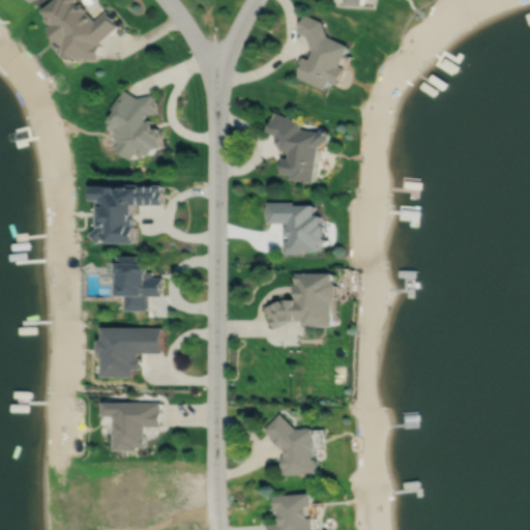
[(53,0),(39,11),(45,18),(45,21),(48,25),(52,25),(47,30),(52,38),(61,47),(62,46),(61,58),(97,60),(97,59),(98,58),(100,46),(98,46),(98,43),(117,27),(112,21),(113,20),(106,11),(94,22),(85,11),(87,10),(81,4),(78,6),(74,2),(74,0),(53,0)]
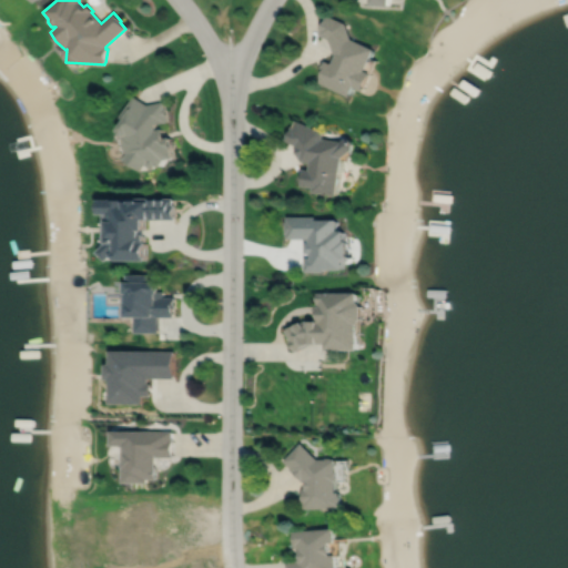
[(318,36),(320,32),(318,31),(325,18),(326,18),(327,16),(345,23),(351,40),(375,50),(365,72),(371,74),(364,92),(354,88),(350,98),(318,83),(324,72),(321,71),(325,61),(332,64),(336,54),(334,54),(328,39),(318,36)]
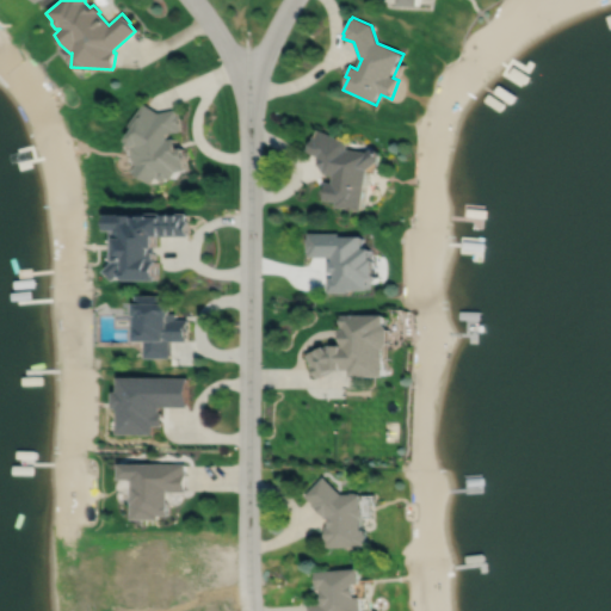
[(143,104),(129,128),(134,130),(127,143),(128,144),(127,147),(125,150),(125,154),(127,158),(127,161),(129,165),(131,168),(133,171),(134,172),(133,174),(152,186),(156,179),(164,183),(165,180),(167,181),(168,179),(172,181),(178,174),(186,172),(184,162),(185,161),(183,148),(177,149),(176,141),(170,142),(167,135),(179,133),(176,110),(158,113),(143,104)]
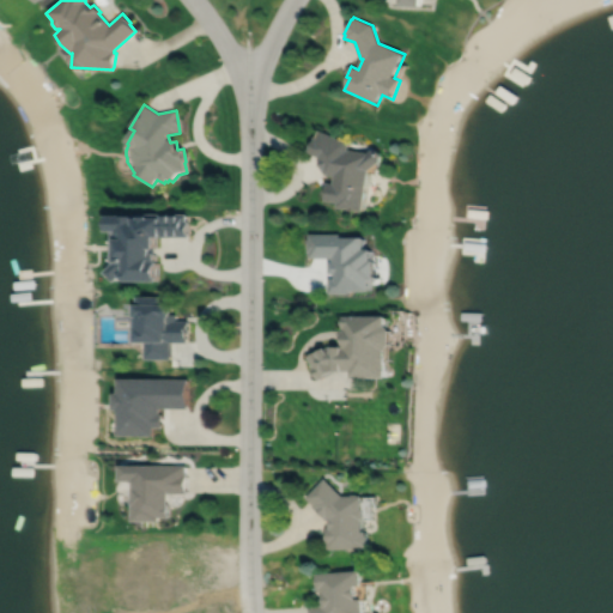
[(308,153),(314,138),(316,139),(319,131),(346,143),(350,151),(370,155),(374,152),(380,153),(383,158),(382,164),(372,171),(370,171),(364,208),(338,205),(338,200),(326,198),(327,181),(334,181),(335,174),(323,173),(319,157),(308,153)]
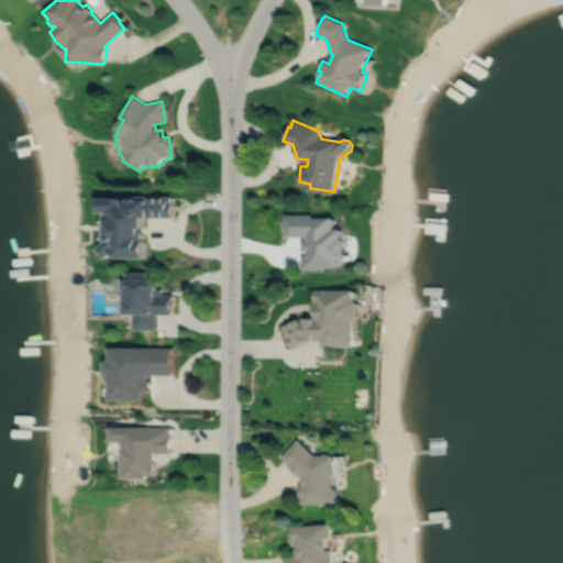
[(107,238),(107,220),(106,220),(106,209),(97,209),(97,195),(109,195),(125,195),(125,197),(128,197),(128,194),(172,195),(172,201),(174,201),(174,216),(144,216),(144,225),(140,225),(140,230),(144,230),(144,238),(146,238),(146,255),(116,255),(111,251),(106,256),(97,247),(107,238)]
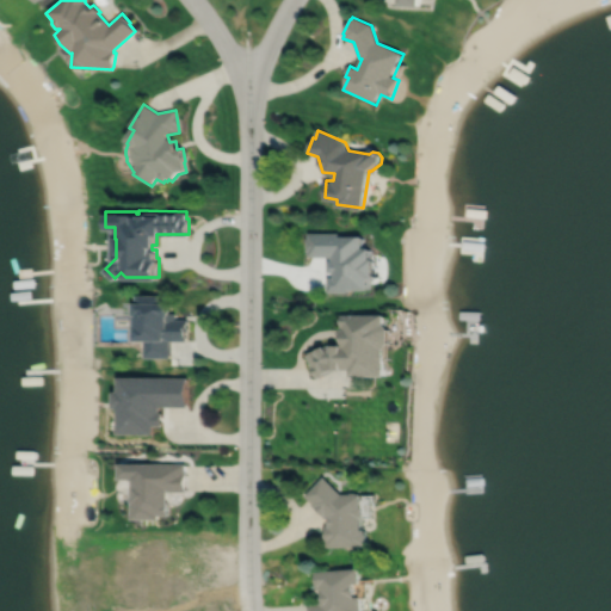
[(309,232),(309,238),(308,238),(308,250),(309,250),(309,255),(332,254),(332,259),(329,259),(329,271),(335,271),(335,276),(328,276),(328,290),(349,290),(349,288),(369,288),(369,275),(374,275),(374,257),(370,257),(370,246),(362,246),(362,234),(340,234),(340,232),(309,232)]
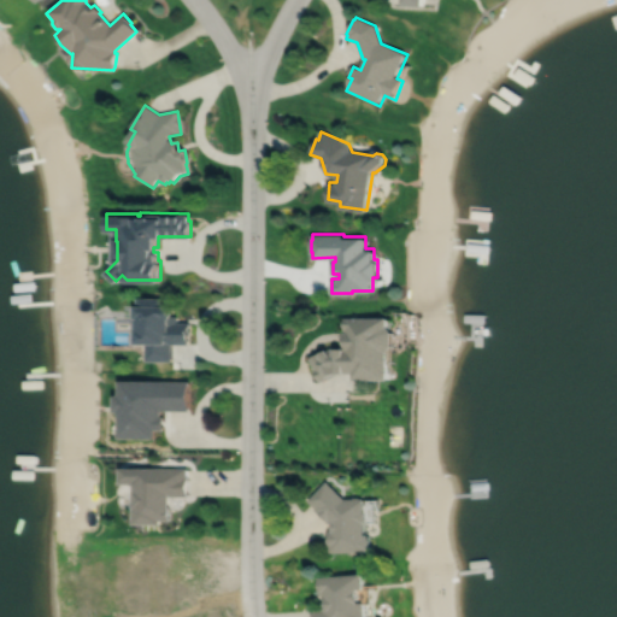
[(137,297),(137,304),(136,304),(136,342),(146,342),(146,360),(171,360),(171,344),(188,344),(188,334),(189,334),(189,322),(177,322),(177,315),(171,315),(171,304),(166,304),(166,297),(137,297)]
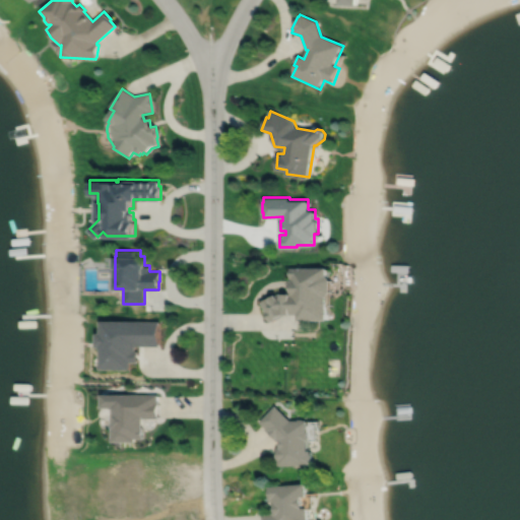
[(290,267),(327,266),(328,274),(332,278),(332,290),(327,296),(328,319),(298,319),(298,314),(284,313),(271,321),(265,312),(267,311),(261,302),(271,296),(272,297),(277,293),(277,294),(279,293),(283,293),(283,291),(293,291),(293,286),(289,286),(289,278),(290,278),(290,267)]
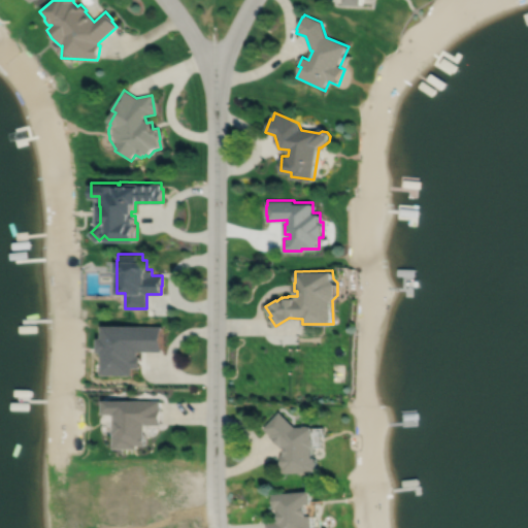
[(102,325),(162,325),(162,351),(138,351),(138,356),(140,356),(140,367),(132,367),(132,374),(101,374),(102,352),(98,352),(98,337),(102,337),(102,325)]
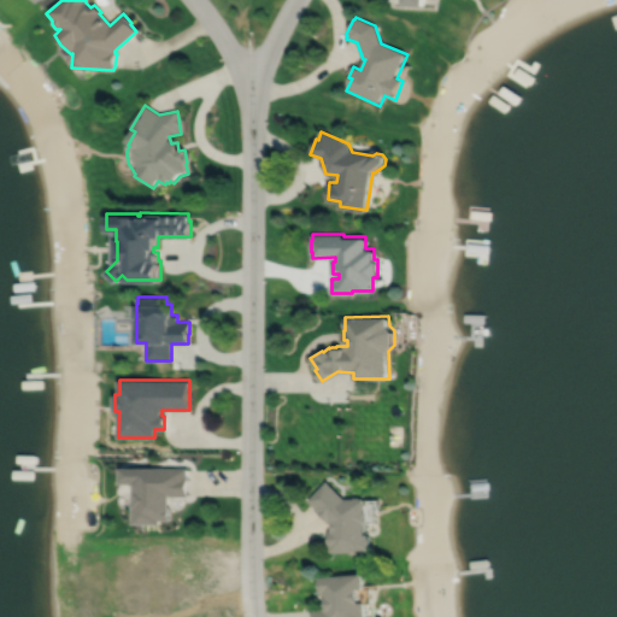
[(134,468),(187,468),(187,476),(189,476),(188,495),(170,495),(170,506),(171,506),(171,519),(160,519),(160,524),(134,524),(134,468)]
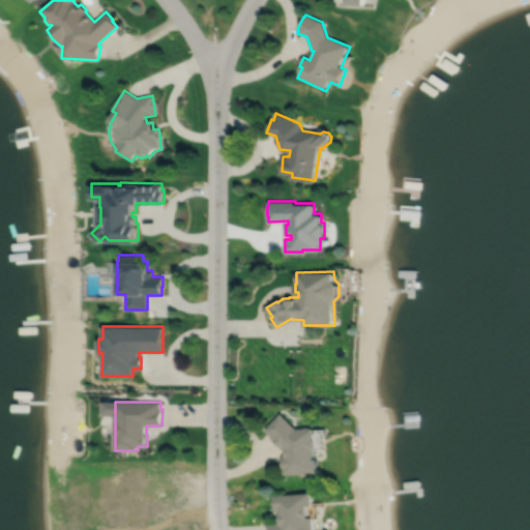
[(281,413),(265,430),(271,436),(270,437),(282,446),(281,447),(283,449),(286,447),(286,455),(284,455),(284,463),(283,463),(283,474),(318,474),(317,459),(315,459),(314,448),(315,448),(316,440),(314,438),(314,428),(311,428),(311,427),(305,427),(305,428),(296,428),(281,413)]
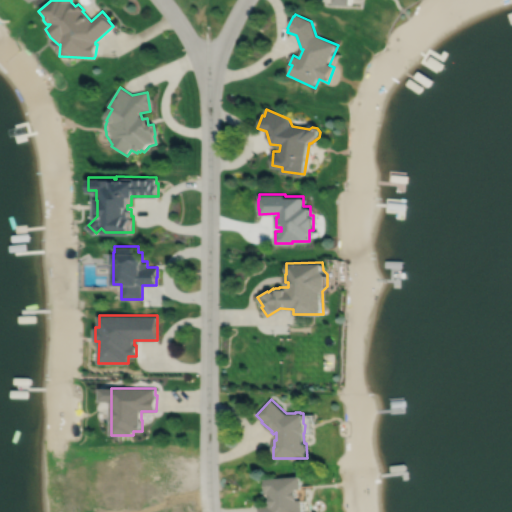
[(264,479),(265,492),(268,492),(268,498),(271,497),(271,504),(259,505),(259,511),(302,511),(302,500),(298,500),(298,489),(302,489),(301,476),(264,479)]
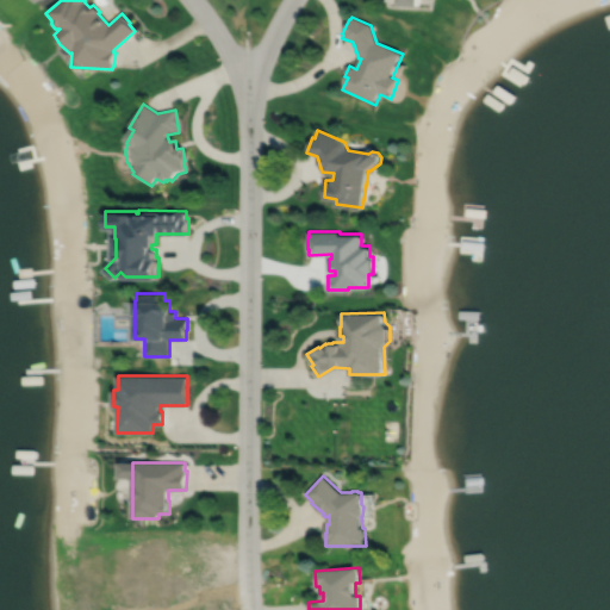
All buildings are outlined.
